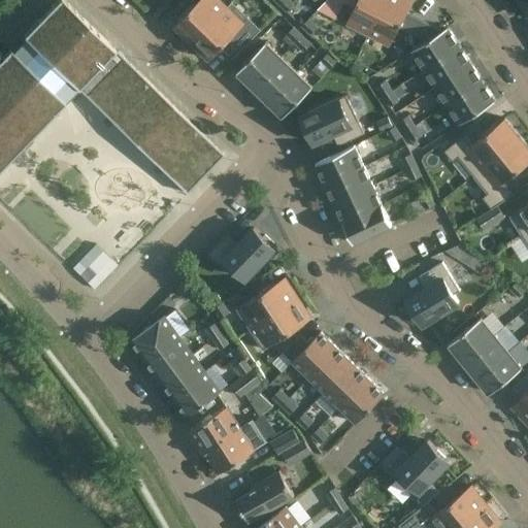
[(64,0),(56,0),(23,34),(0,58),(0,167),(65,101),(64,100),(77,87),(187,193),(224,154),(64,0)]
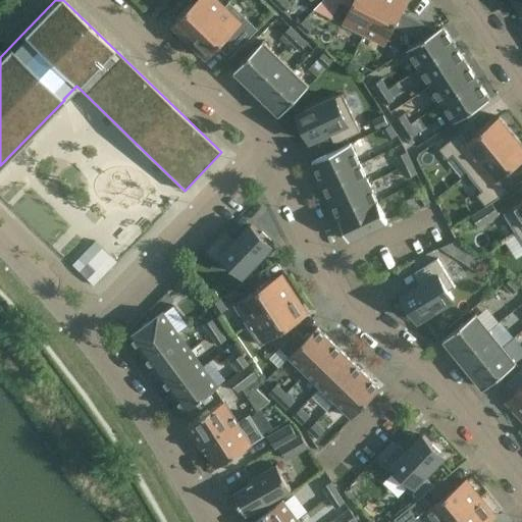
[(193,39),(225,5),(218,0),(197,0),(172,25),(190,42),(193,39)]
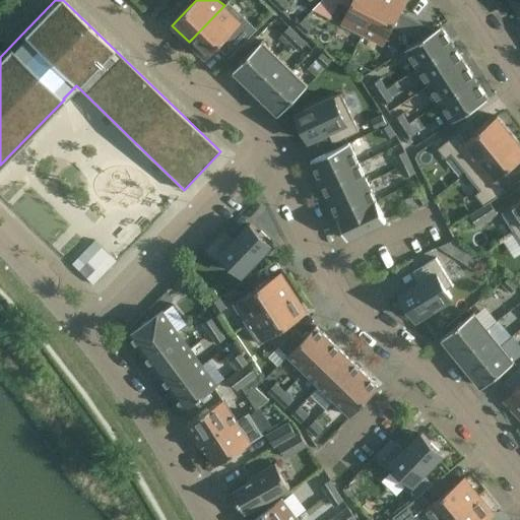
[(286,0),(276,0),(274,2),(282,11),(289,3),(286,0)]
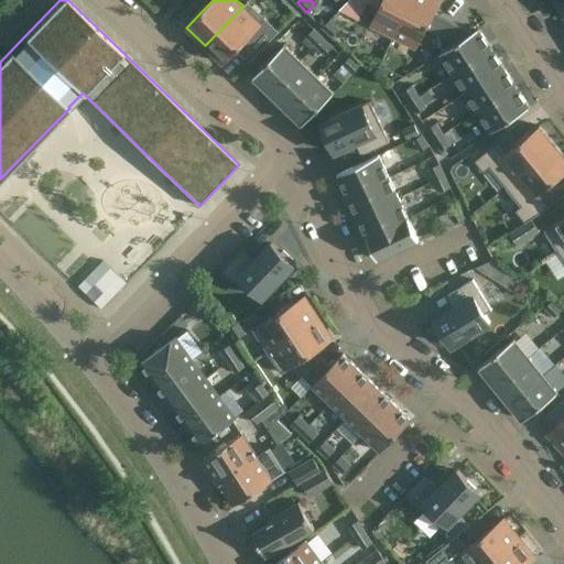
[(368,0),(348,0),(339,9),(359,19),(368,0)]
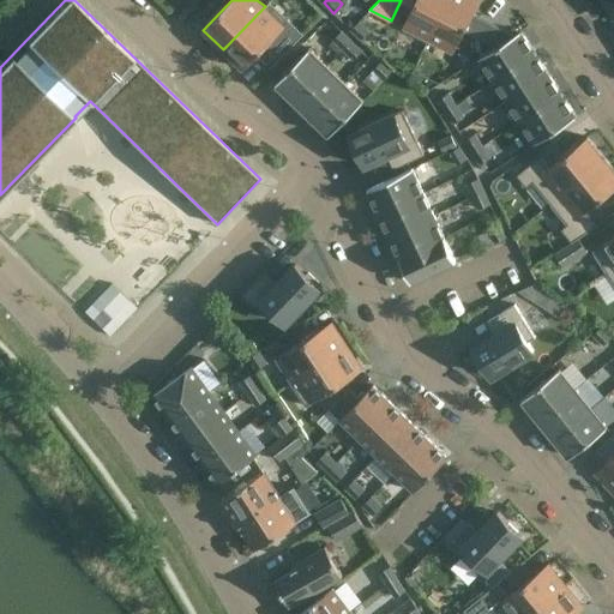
[(416,0),(403,26),(428,40),(449,0),(416,0)]
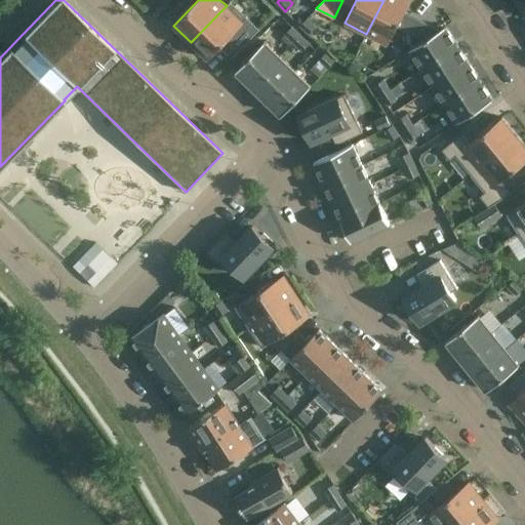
[(440,30),(405,12),(410,0),(384,0),(366,34),(388,45),(398,26),(425,39),(440,30)]
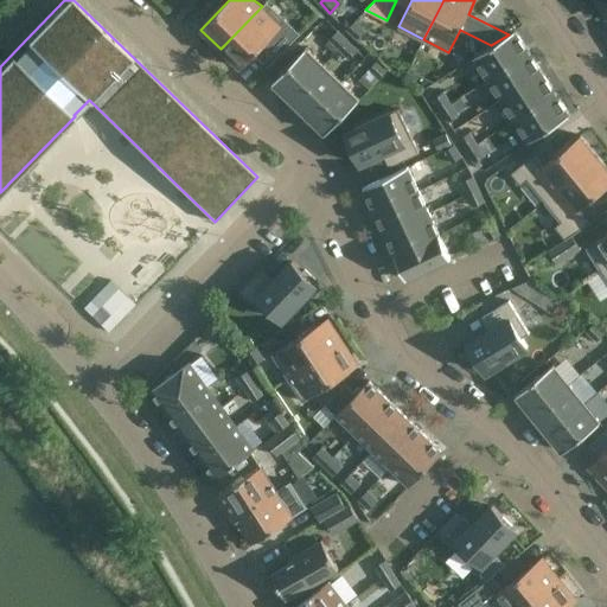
[(606,0),(599,0),(595,2),(606,20),(606,19),(606,0)]
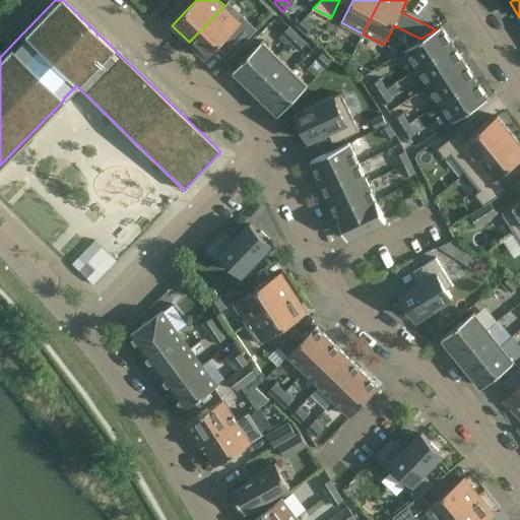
[(192,39),(189,42),(205,57),(206,58),(218,46),(230,57),(257,28),(246,18),(242,22),(224,5),(192,39)]
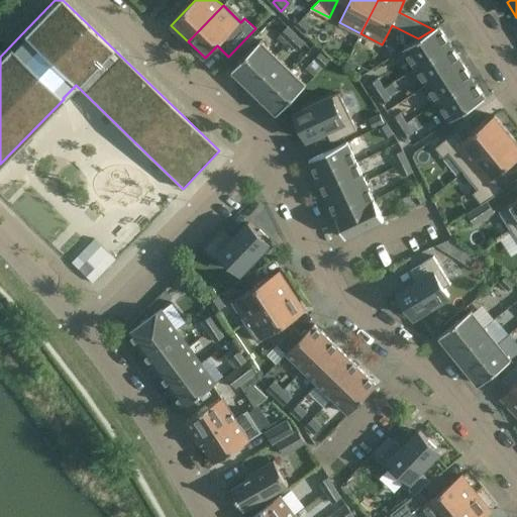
[(312,26),(303,18),(296,25),(305,33),(312,26)]
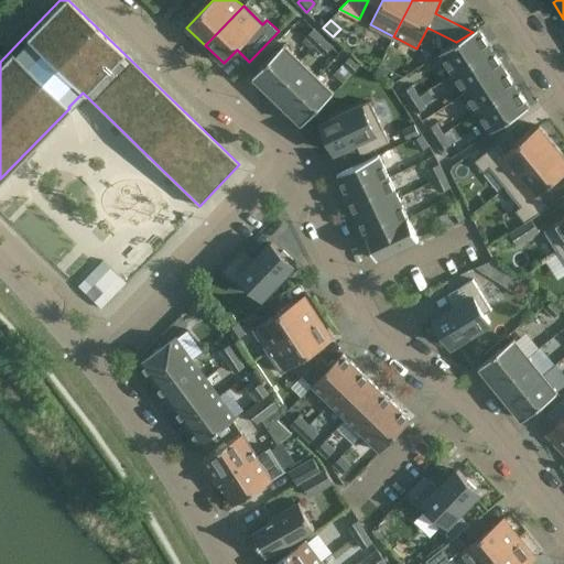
[(440,53),(454,74),(492,49),(478,28),(473,32),(456,42),(440,53)]
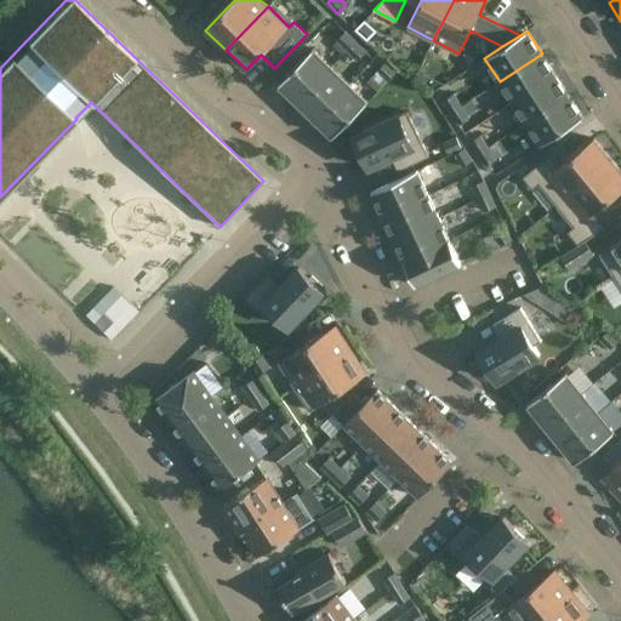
[(337,40),(347,51),(355,41),(346,32),(337,40)]
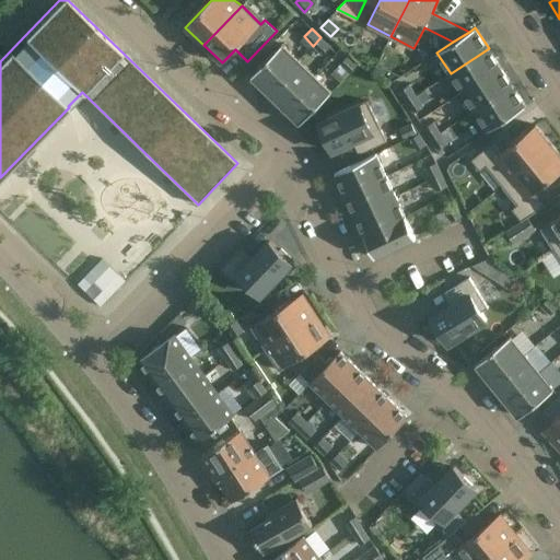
[(321,37),(313,46),(323,55),(330,46),(321,37)]
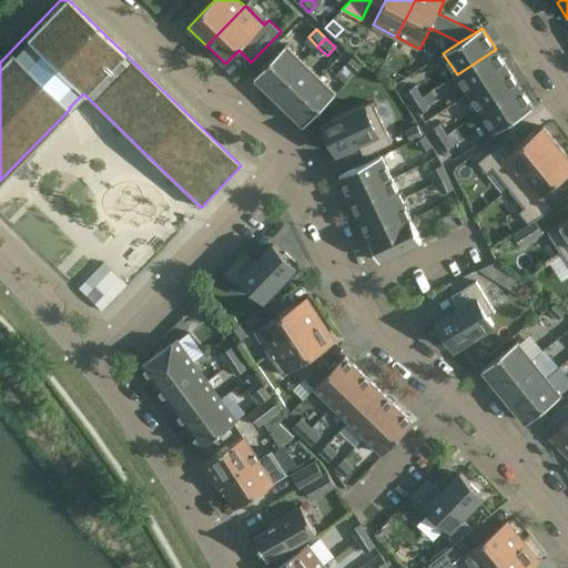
[(273,92),(304,61),(286,44),(256,77),(273,92)]
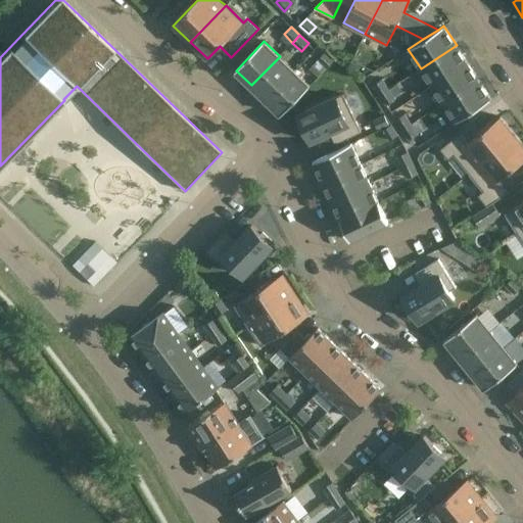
[(432,86),(468,62),(457,45),(421,68),(432,86)]
